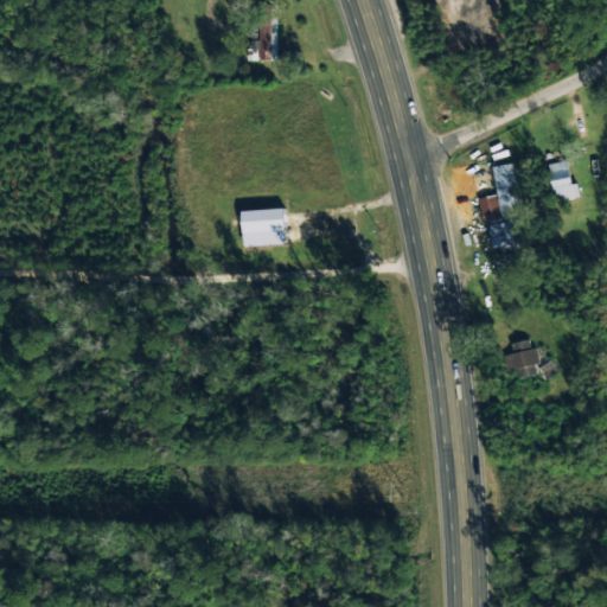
[(278,58),(276,19),(259,19),(259,45),(247,45),(247,59),(278,58)]
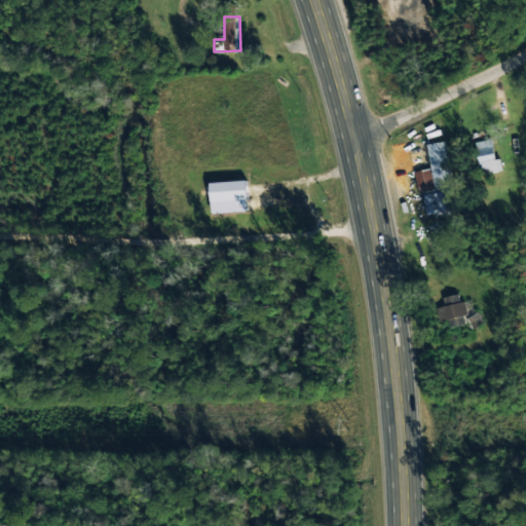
[(500,157),(495,157),(490,135),(475,138),(481,174),(502,170),(500,157)]
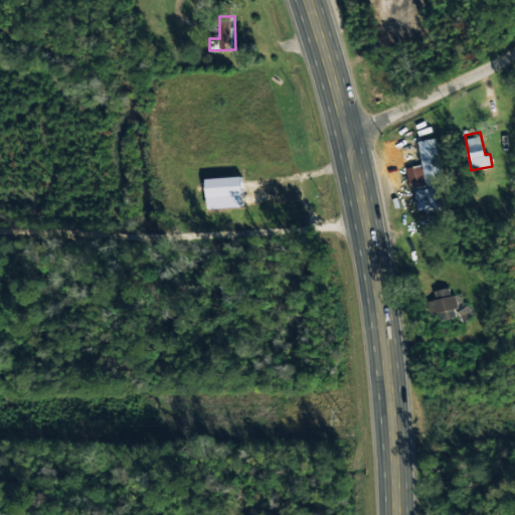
[(416,208),(439,205),(436,185),(443,184),(437,137),(417,140),(421,164),(405,167),(408,187),(413,186),(416,208)]
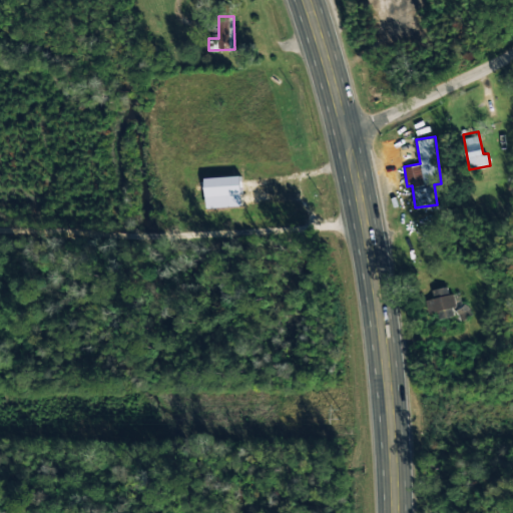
[(205,206),(241,204),(240,174),(204,176),(205,206)]
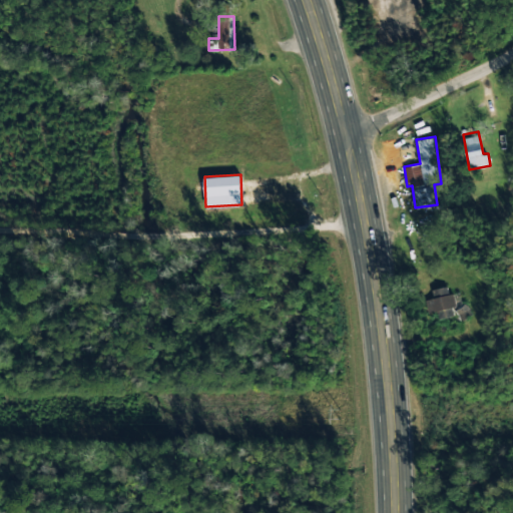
[(441,320),(467,314),(464,302),(458,303),(455,293),(448,295),(447,290),(434,293),(441,320)]
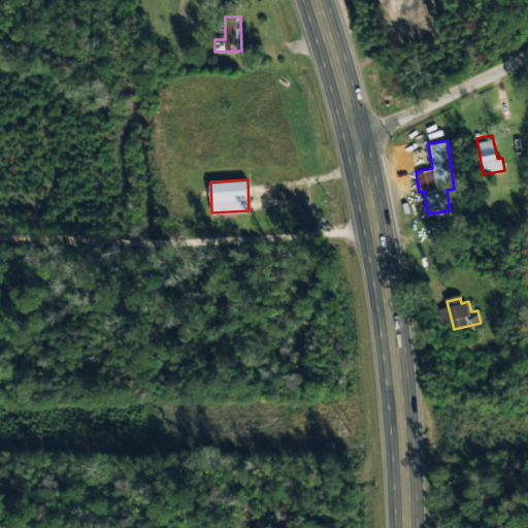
All buildings are outlined.
